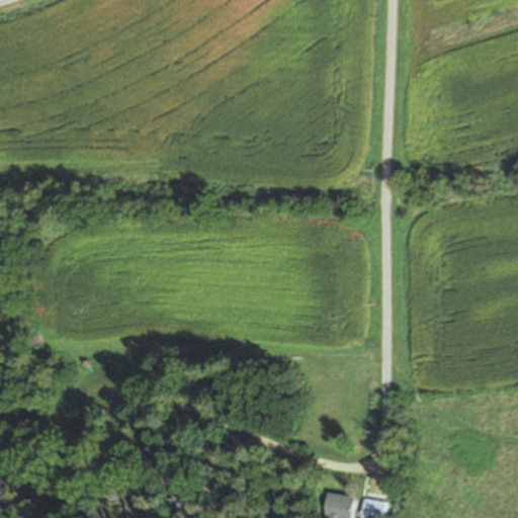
[(238,406),(237,419),(227,418),(228,405),(238,406)]
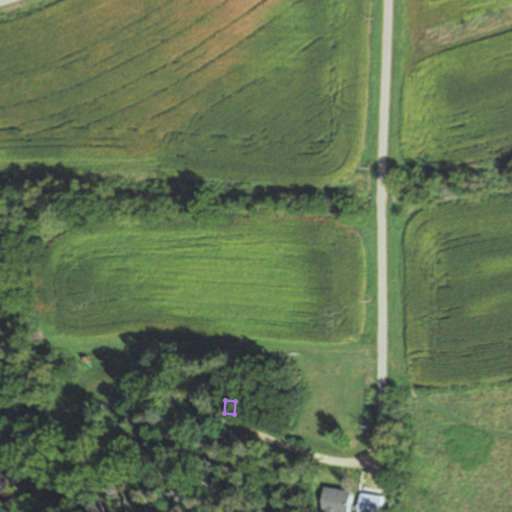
[(228,428),(235,437),(224,446),(217,437),(228,428)]
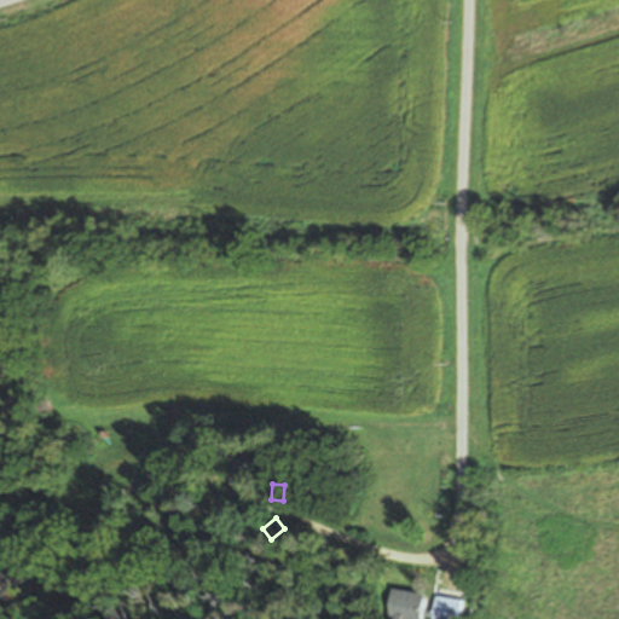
[(391,586),(427,594),(421,618),(389,618),(391,615),(386,615),(391,586)]
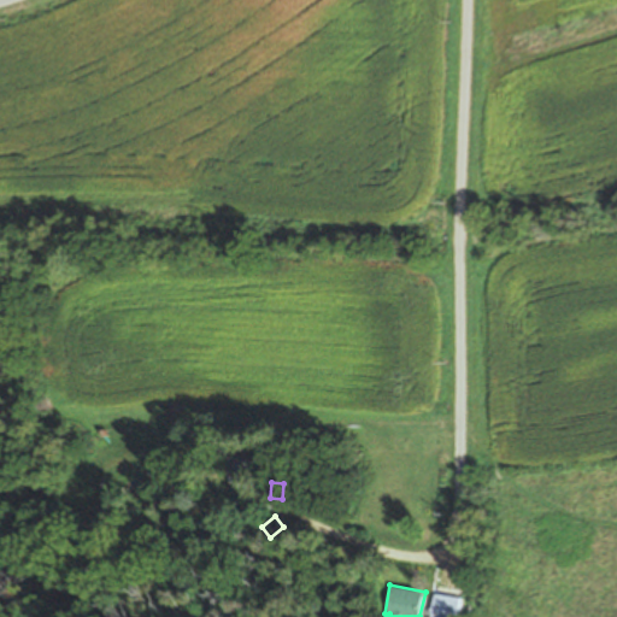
[(429,616),(434,592),(460,597),(457,616),(429,616)]
